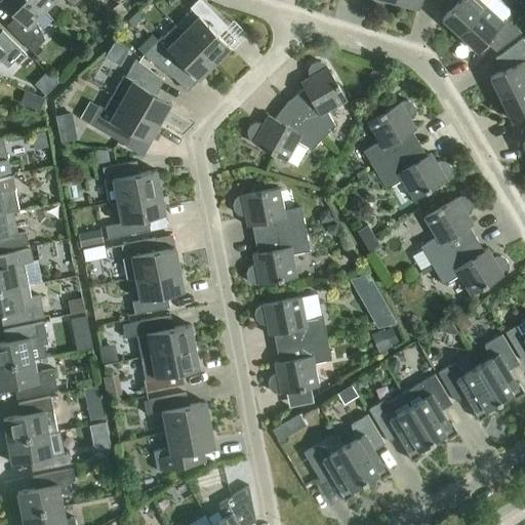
[(45,13),(31,0),(0,0),(0,2),(15,17),(6,27),(32,53),(44,41),(36,23),(45,13)]
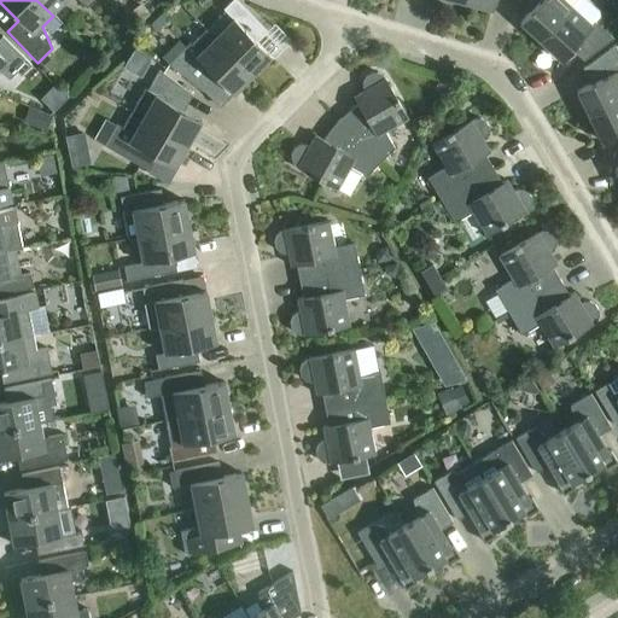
[(36,0),(53,16),(68,0),(76,0),(87,10),(95,0),(36,0)]
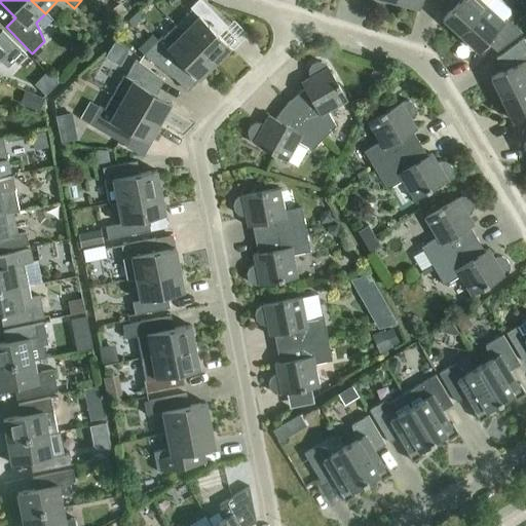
[(176,27),(183,33),(215,65),(230,48),(218,36),(227,28),(199,0),(198,0),(190,9),(191,10),(176,27)]
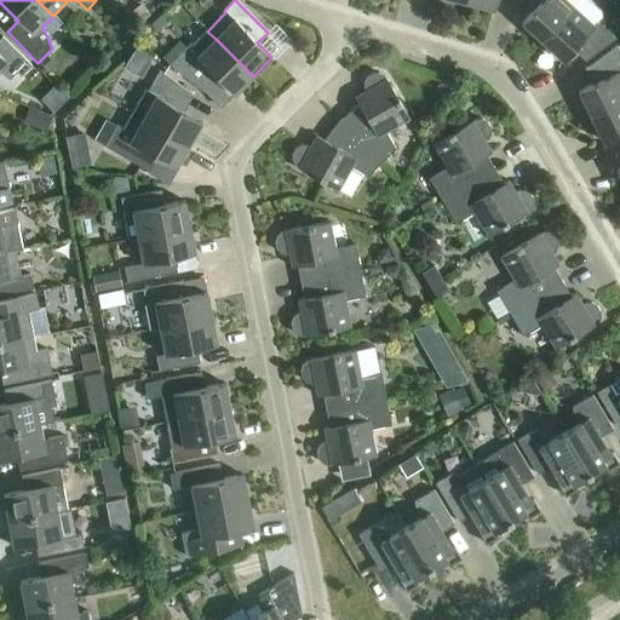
[(466,0),(466,4),(494,11),(495,0),(512,0),(514,0),(512,0),(466,0)]
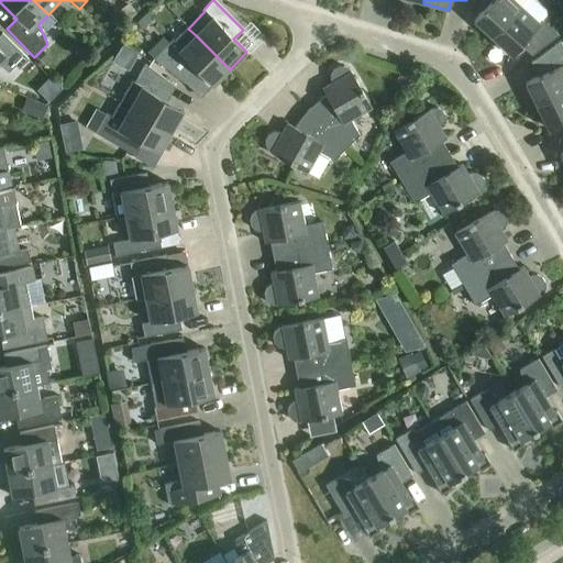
[(473,22),(492,39),(527,0),(472,0),(472,1),(482,12),(473,22)]
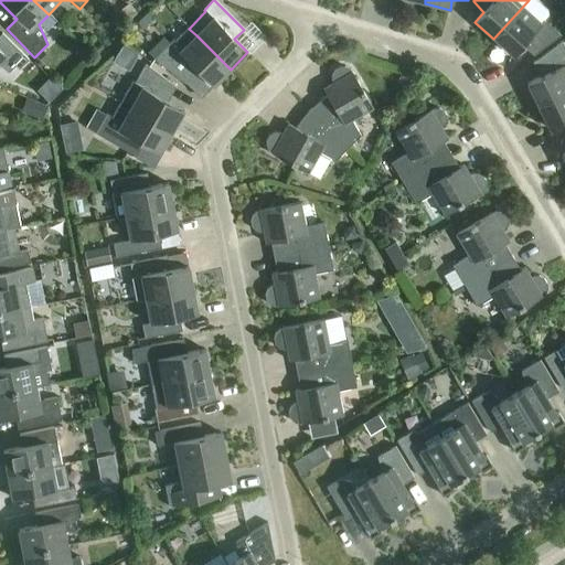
[(534,0),(529,0),(493,39),(513,56),(522,46),(533,56),(561,36),(544,21),(547,17),(547,11),(534,0)]
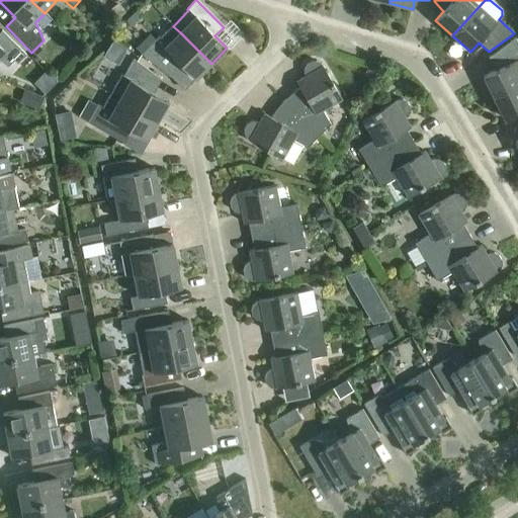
[(0,62),(8,68),(13,62),(17,65),(26,56),(1,31),(0,32),(0,62)]
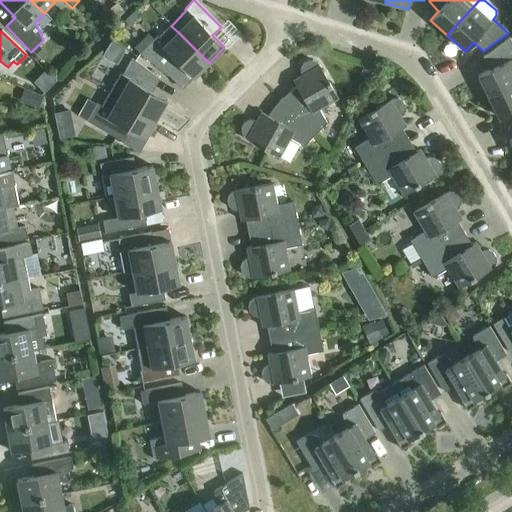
[(209,63),(178,32),(167,43),(158,36),(139,54),(170,77),(181,67),(193,79),(209,63)]
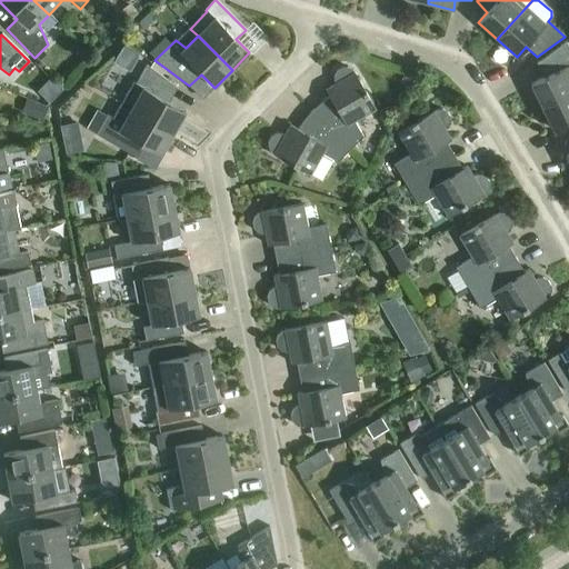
[(116,58),(131,68),(141,53),(126,42),(116,58)]
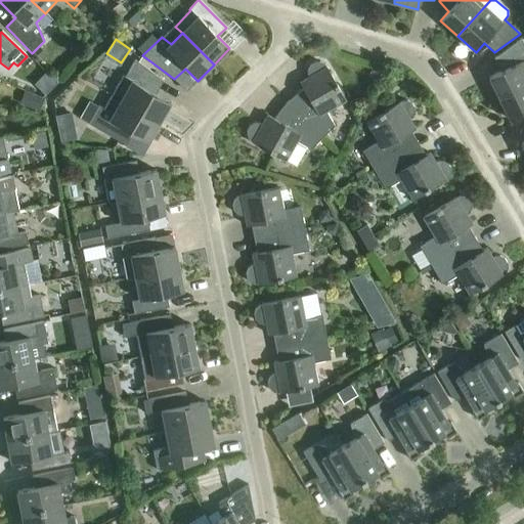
[(488,78),(498,99),(523,86),(523,45),(521,39),(493,59),(499,73),(488,78)]
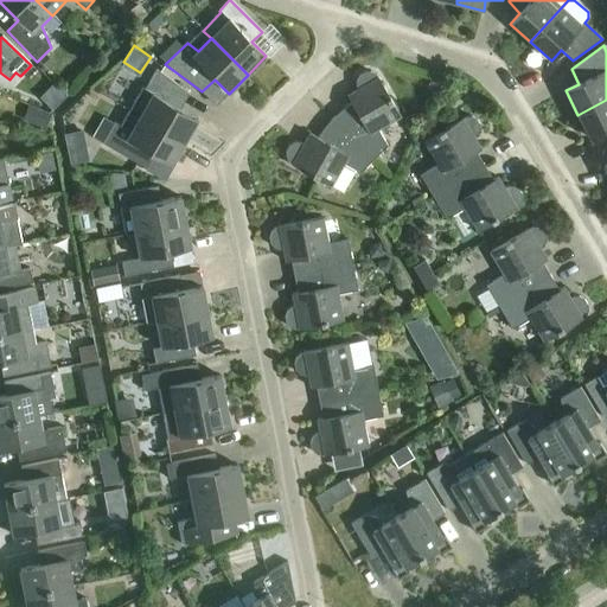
[(142,89),(131,112),(185,144),(198,120),(180,110),(189,95),(157,70),(145,90),(142,89)]
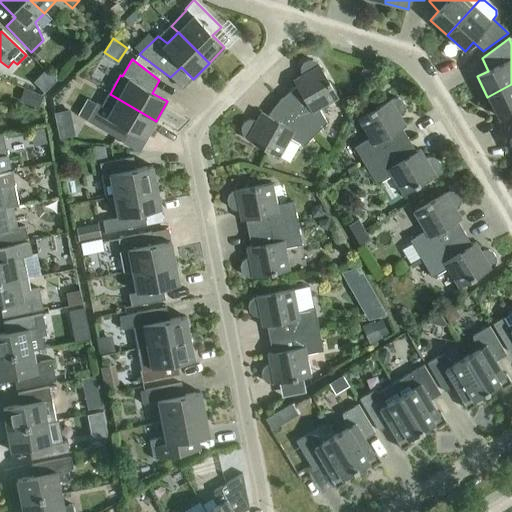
[(287,94),(280,100),(315,135),(326,123),(319,110),(338,99),(317,63),(312,61),(307,61),(303,64),(300,68),(300,73),(301,76),(292,81),(296,88),(287,94)]
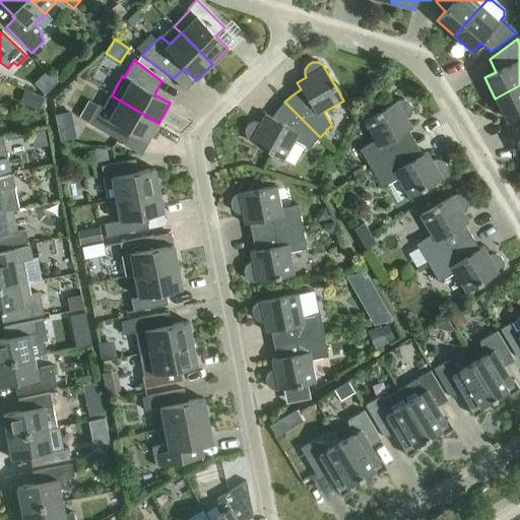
[(517,115),(519,120),(519,85),(495,99),(506,120),(517,115)]
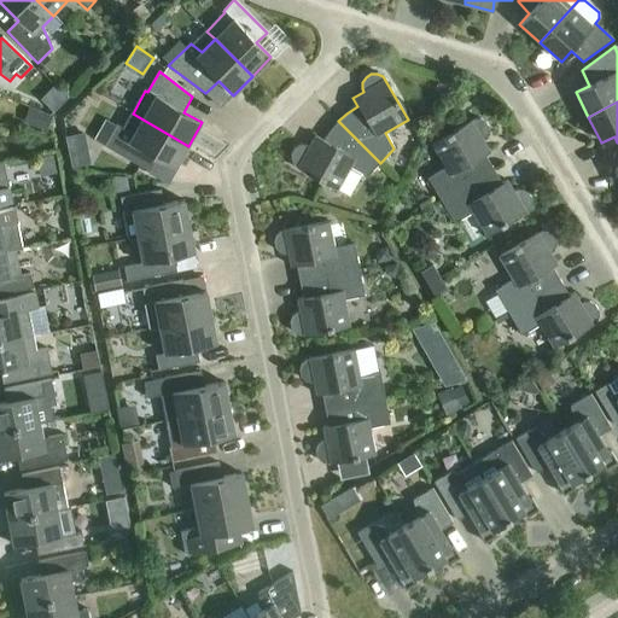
[(46,133),(52,118),(29,109),(24,123),(46,133)]
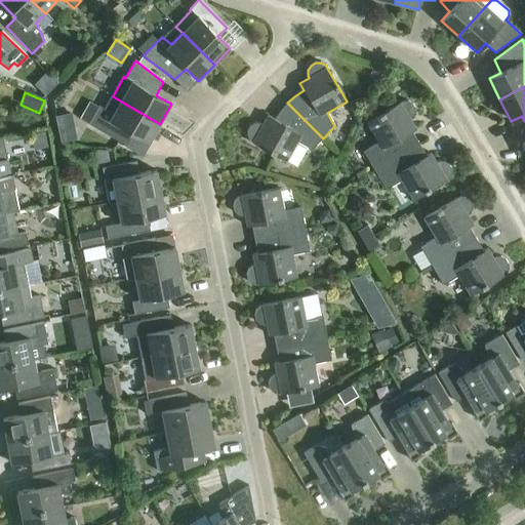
[(160,124),(113,96),(105,110),(91,103),(81,120),(126,147),(133,134),(149,144),(160,124)]
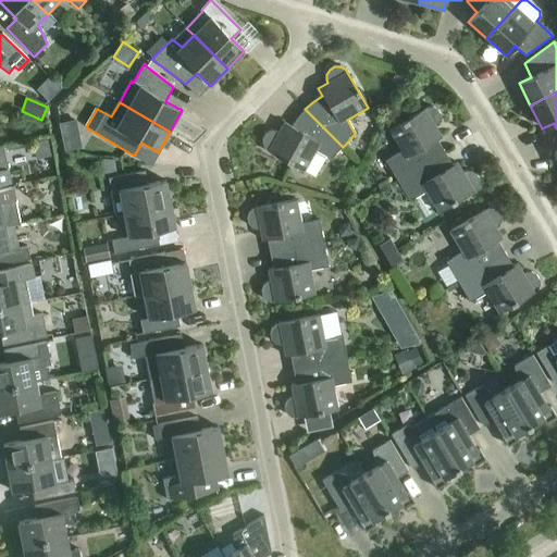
[(385,161),(397,181),(444,153),(436,140),(441,137),(435,127),(437,126),(441,121),(441,115),(437,110),(432,108),(426,108),(388,131),(401,151),(385,161)]
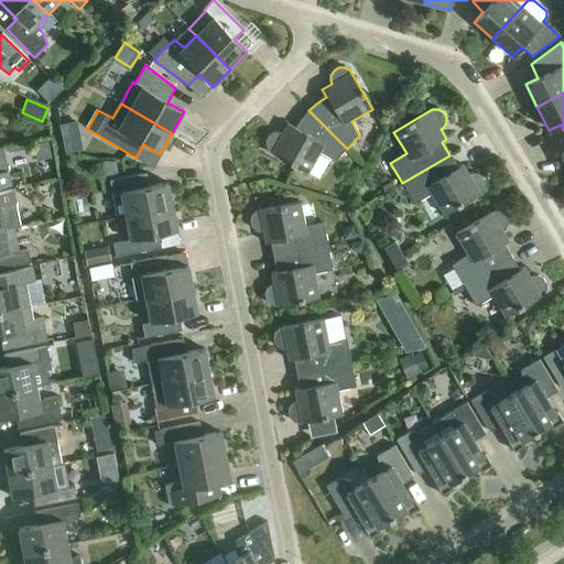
[(347,149),(308,110),(306,114),(302,119),(299,123),(295,129),(288,125),(282,134),(279,133),(273,133),(268,136),(266,141),(266,147),(268,152),(307,174),(320,153),(334,162),(347,149)]
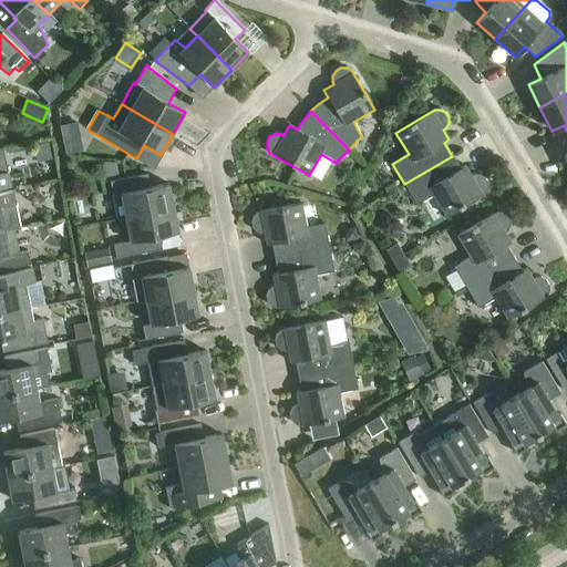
[(83,151),(81,141),(63,145),(65,154),(83,151)]
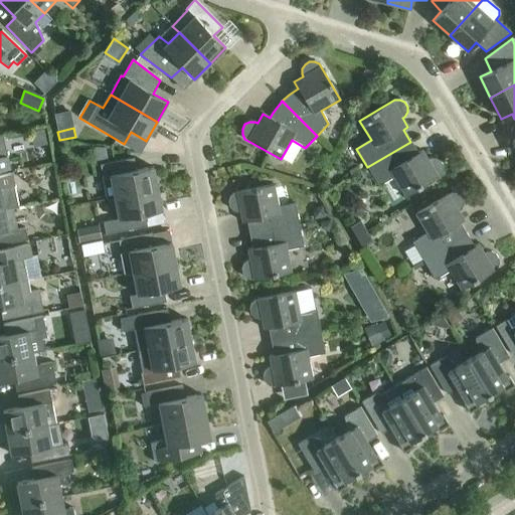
[(0,171),(9,169),(3,136),(0,136),(0,171)]
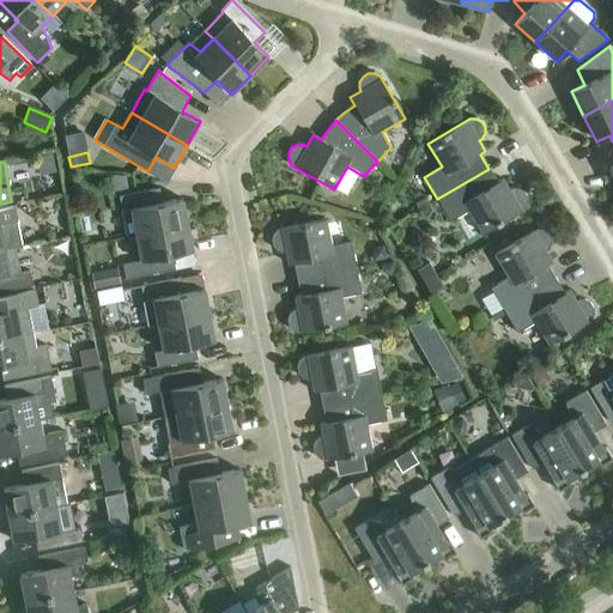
[(489,169),(437,199),(450,222),(468,211),(481,235),(525,210),(527,204),(527,198),(523,192),(519,188),(511,189),(509,190),(502,180),(498,182),(489,169)]
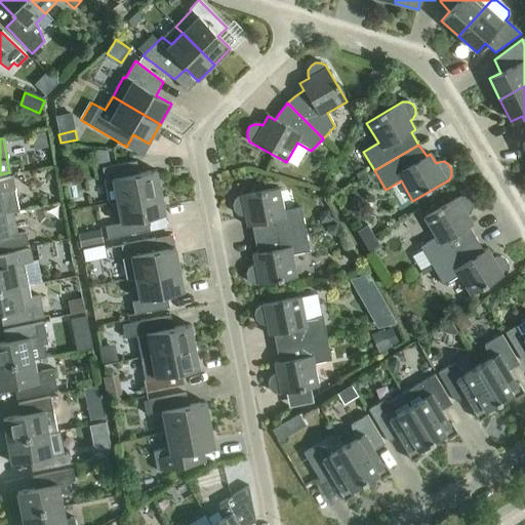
[(108,151),(101,150),(104,163),(110,162),(108,151)]
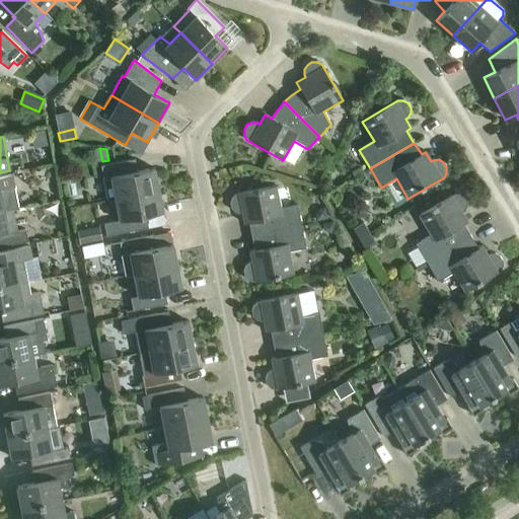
[(107,202),(115,200),(159,191),(154,168),(137,172),(135,160),(100,166),(107,202)]
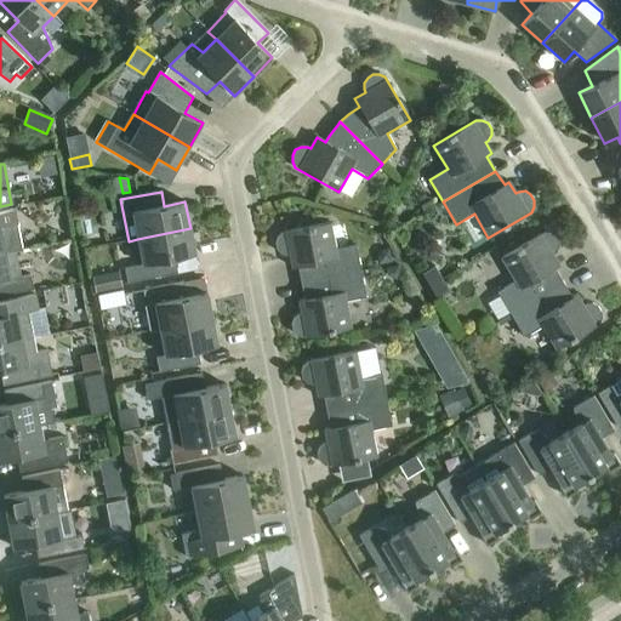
[(425,212),(434,206),(432,201),(421,206),(425,212)]
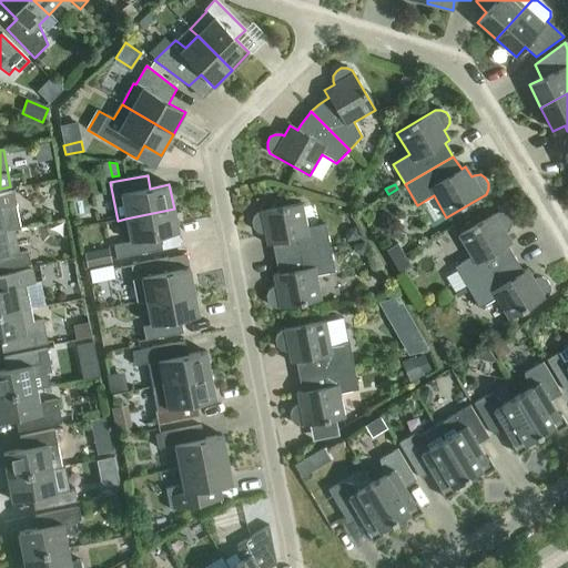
[(0,232),(4,232),(14,231),(20,230),(12,192),(0,194),(0,232)]
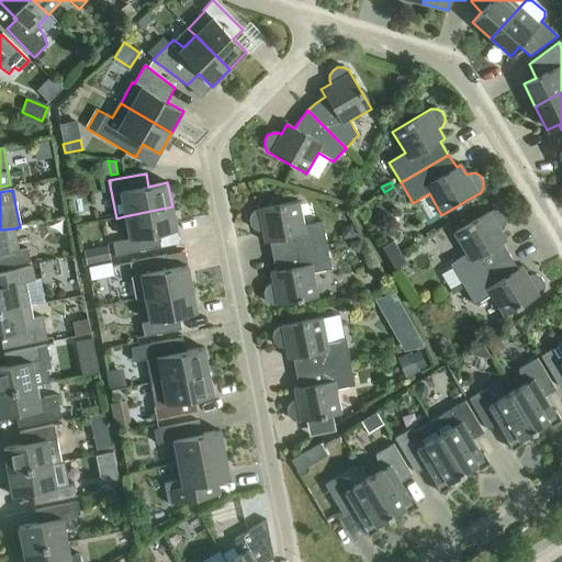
[(269,242),(272,257),(326,246),(322,223),(303,226),(299,202),(255,211),(250,214),(248,220),(249,226),(254,231),(259,232),(261,232),(263,243),(269,242)]
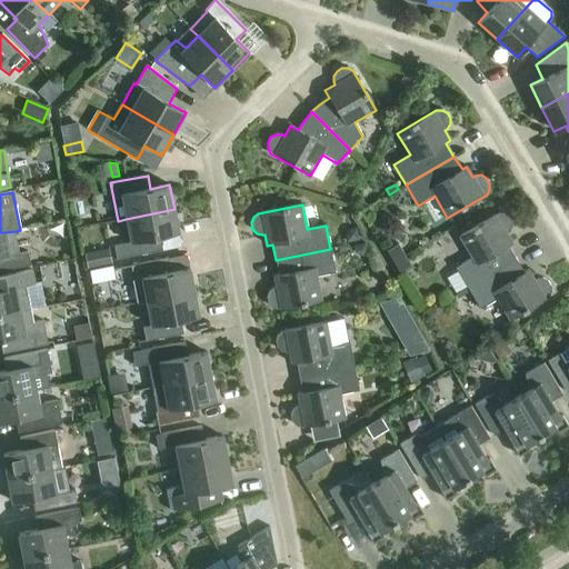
[(126,219),(130,242),(113,246),(117,260),(162,250),(160,237),(179,233),(175,209),(126,219)]
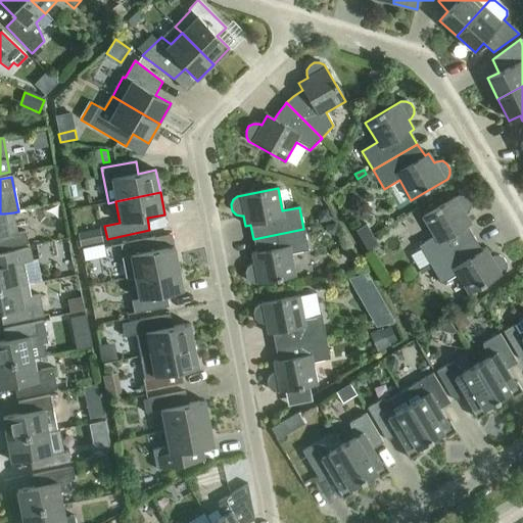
[(419,246),(430,266),(474,239),(467,227),(471,224),(466,215),(468,214),(471,208),(470,203),(468,198),(463,196),(458,196),(422,218),(433,237),(419,246)]
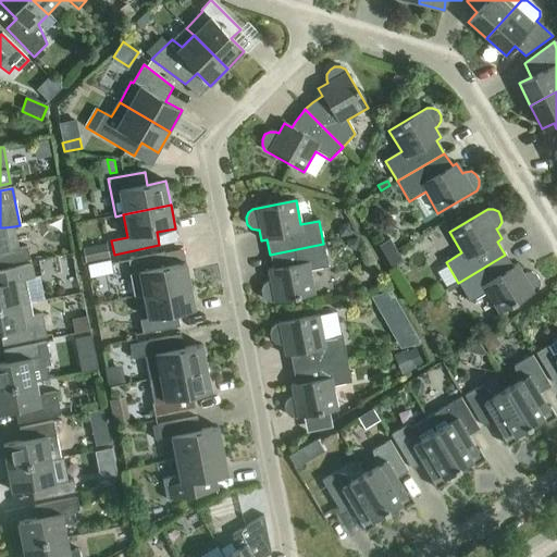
[(342,226),(338,232),(339,237),(350,235),(348,224),(342,226)]
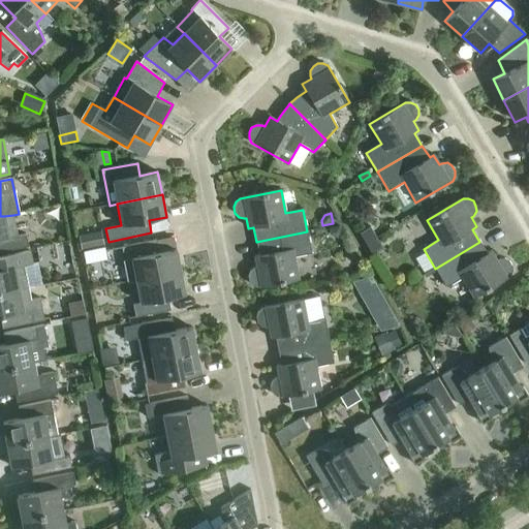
[(26,235),(18,237),(13,215),(4,216),(0,216),(0,252),(28,247),(26,235)]
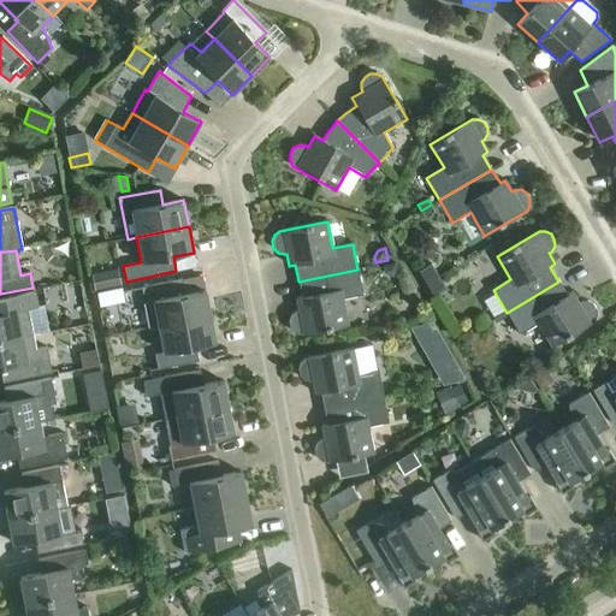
[(395,264),(384,267),(385,274),(391,278),(398,276),(395,264)]
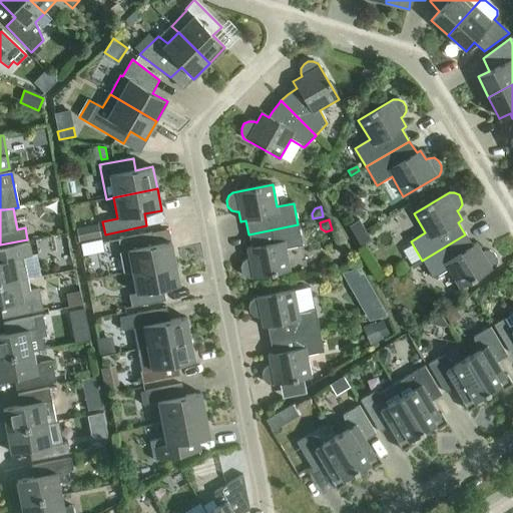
[(359,220),(349,226),(355,237),(365,231),(359,220)]
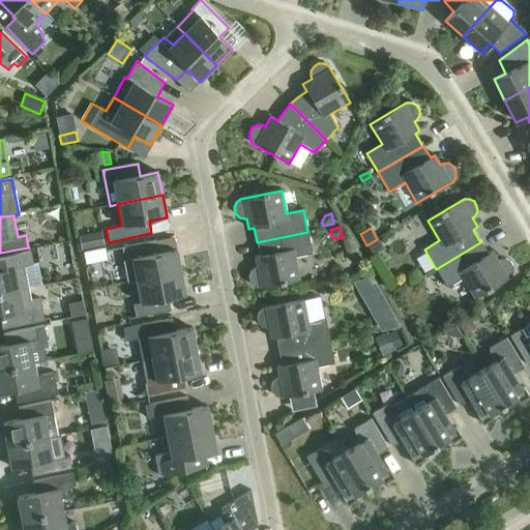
[(307,232),(257,242),(259,256),(255,257),(257,267),(254,268),(249,272),(247,277),(249,283),(253,287),(258,289),(299,281),(295,258),(312,254),(307,232)]
